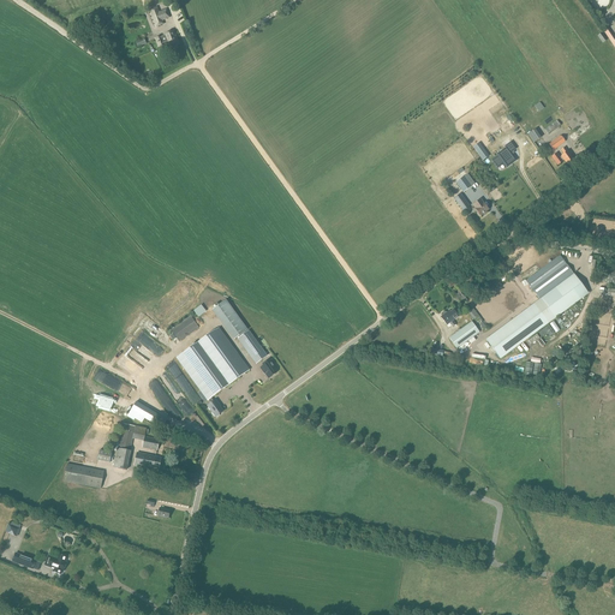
[(149,11),(156,28),(165,24),(163,22),(171,18),(167,10),(160,12),(157,7),(149,11)]
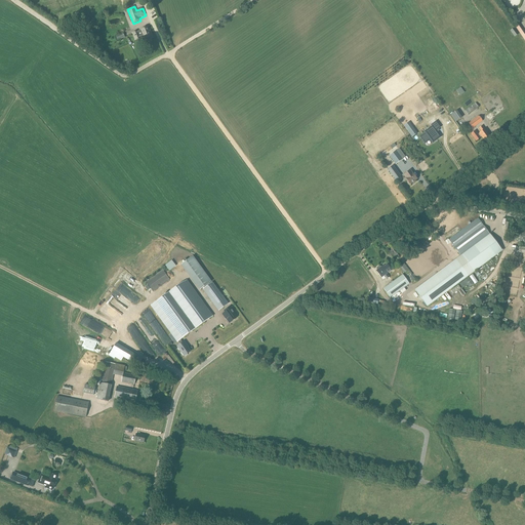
[(515,26),(524,41),(524,33),(519,24),(515,26)]
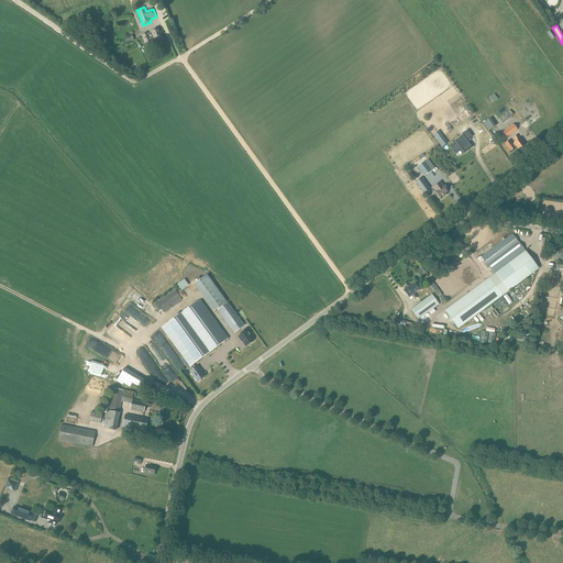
[(154,43),(164,40),(159,29),(150,32),(151,33),(147,34),(147,33),(142,35),(145,43),(151,41),(150,40),(153,39),(154,43)]
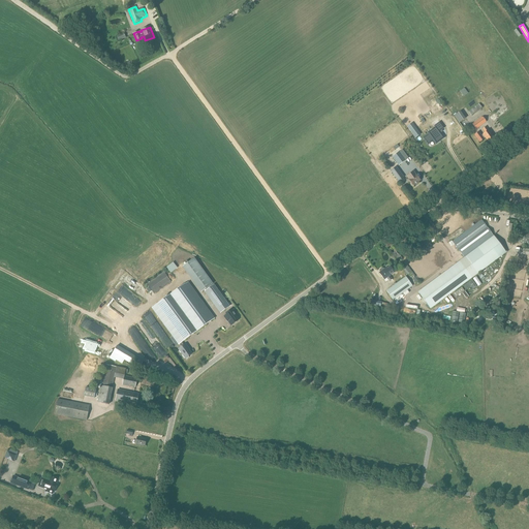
[(519,37),(523,34),(518,28),(514,31),(519,37)]
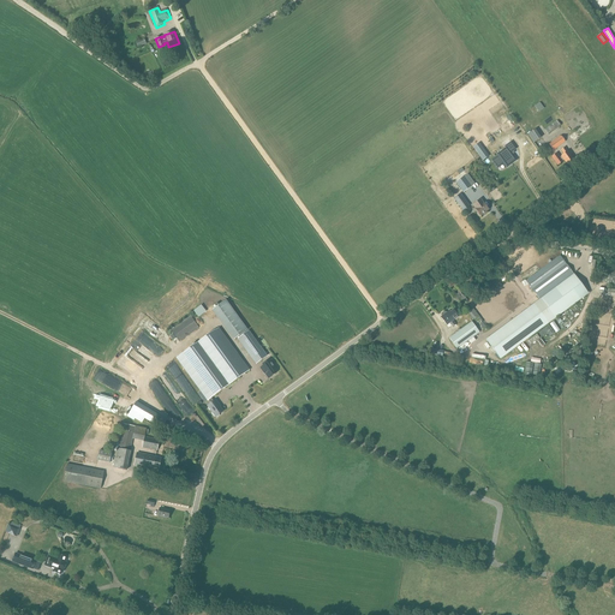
[(509,119),(494,129),(500,139),(505,136),(505,137),(517,130),(509,119)]
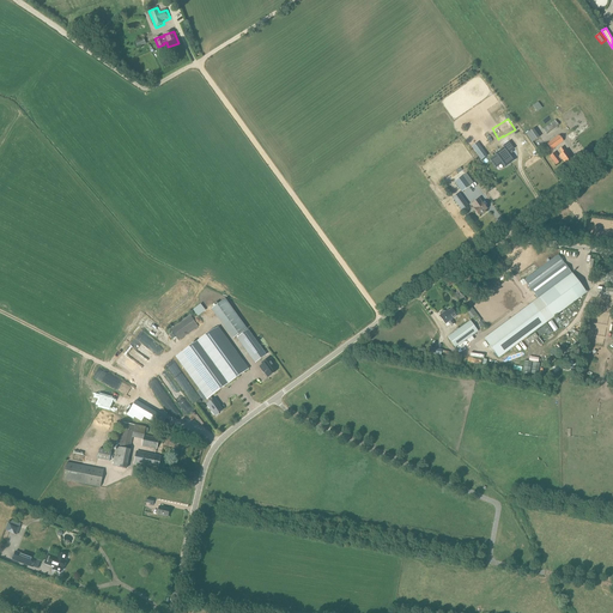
[(547,134),(559,126),(554,120),(542,129),(547,134)]
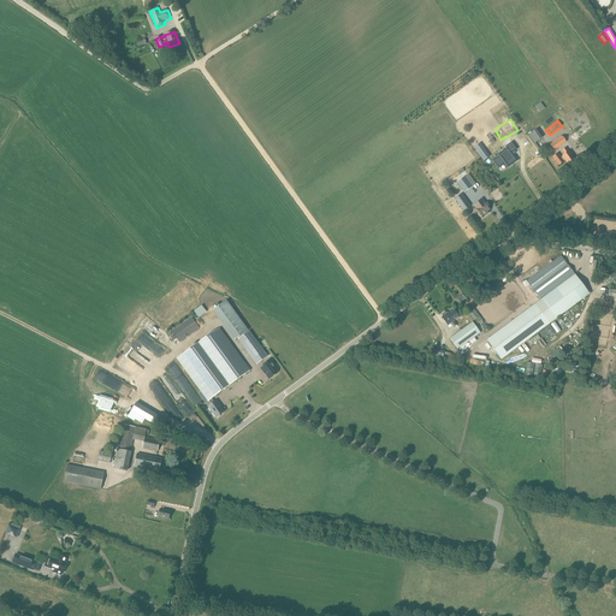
[(529,135),(535,143),(543,138),(537,130),(529,135)]
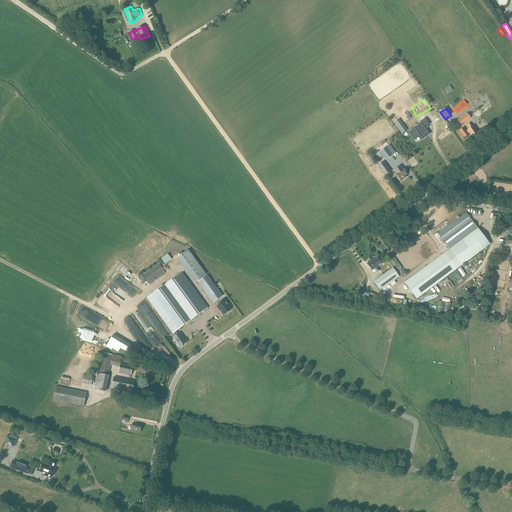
[(461,125),(470,118),(467,113),(457,120),(461,125)]
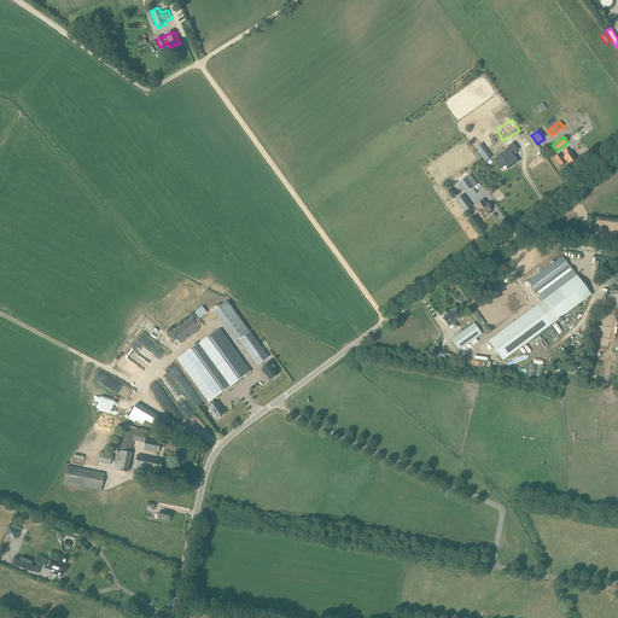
[(502,155),(500,156),(506,163),(508,162),(512,165),(522,158),(517,152),(519,151),(518,149),(522,146),(514,139),(508,144),(511,146),(502,153),(502,155)]
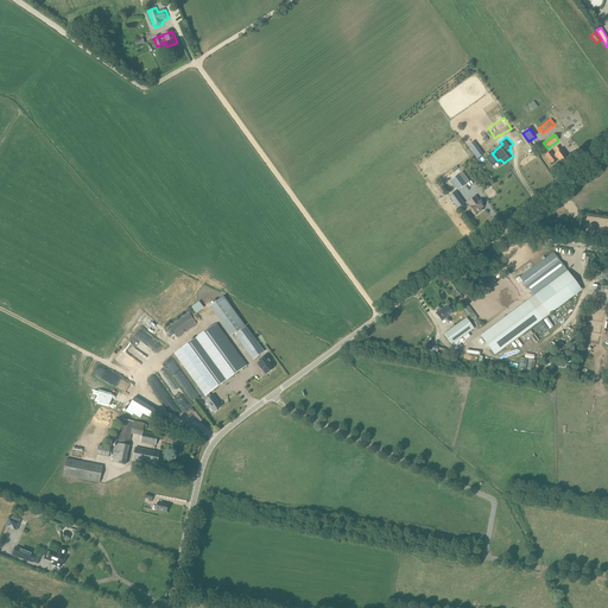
[(557,152),(555,154),(553,156),(550,152),(545,156),(551,163),(556,160),(556,159),(557,158),(561,162),(567,157),(562,150),(558,146),(555,149),(557,152)]
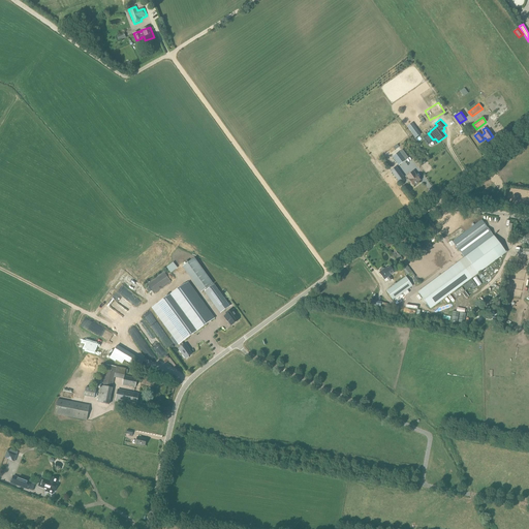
[(414,166),(436,153),(433,147),(428,150),(426,146),(408,156),(414,166)]
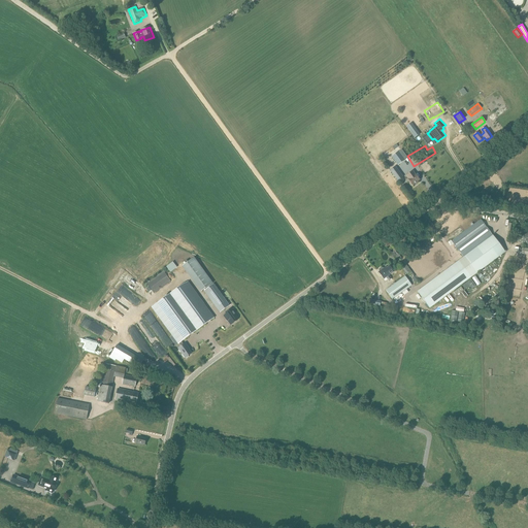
[(392,156),(398,164),(404,159),(398,152),(392,156)]
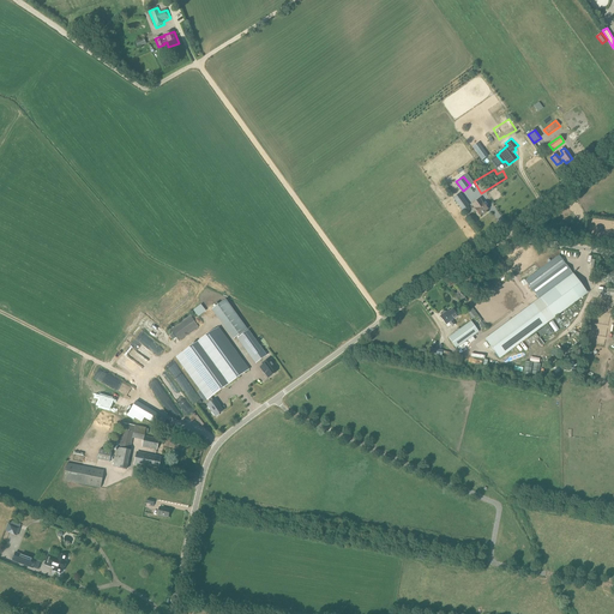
[(459,194),(455,198),(462,209),(467,205),(459,194)]
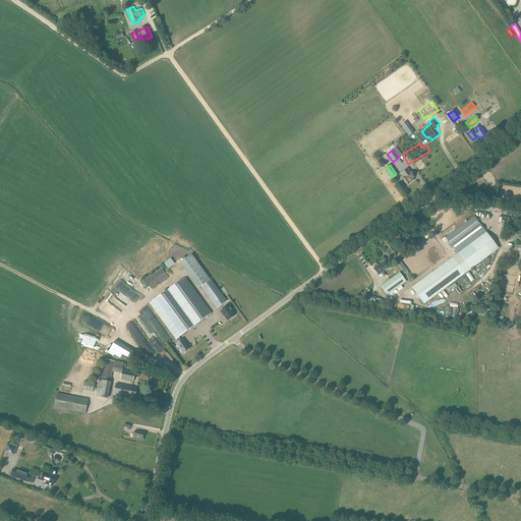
[(400,174),(402,177),(403,177),(407,183),(407,182),(408,183),(409,183),(411,182),(411,181),(411,180),(414,178),(409,172),(406,169),(400,174)]
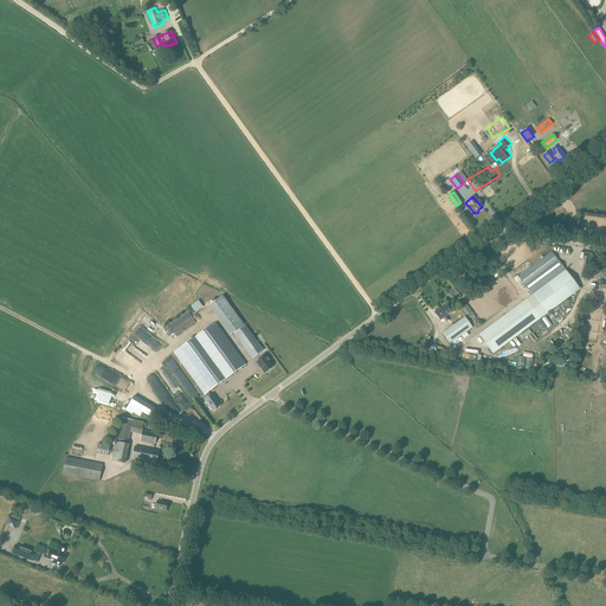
[(552,252),(517,277),(524,287),(559,262),(552,252)]
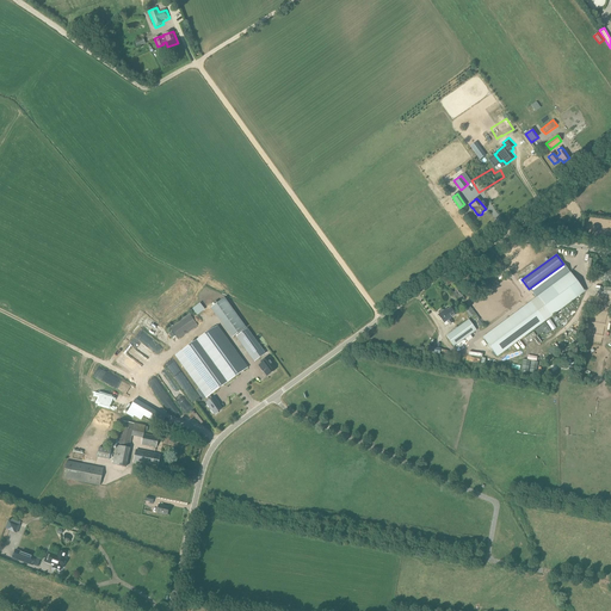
[(563,264),(529,289),(536,297),(569,272),(571,272),(563,264)]
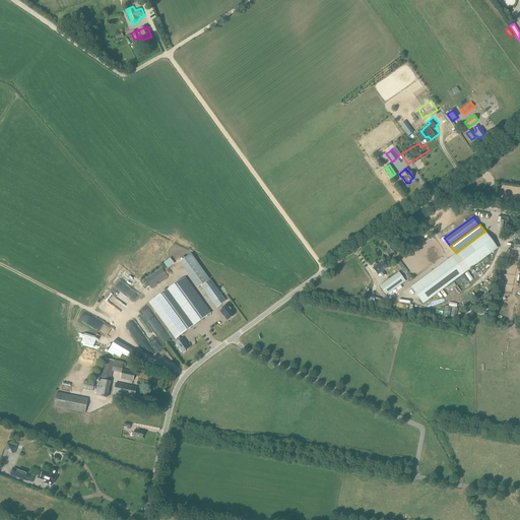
[(456,253),(410,286),(424,304),(498,249),(484,232),(456,253)]
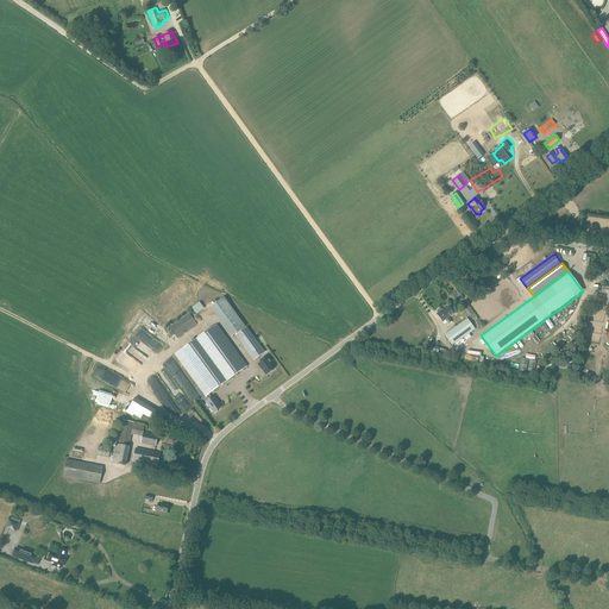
[(211,308),(232,337),(245,327),(224,297),(211,308)]
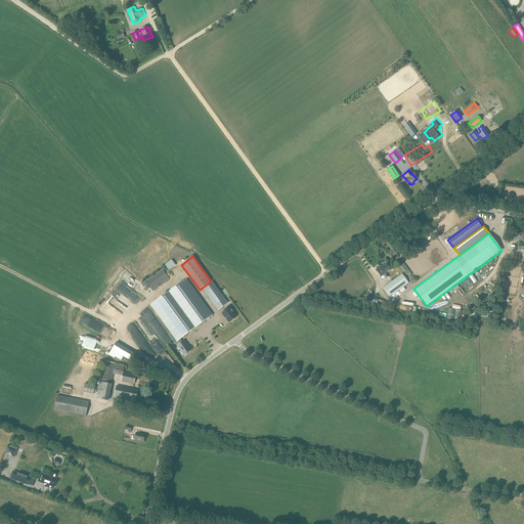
[(403,272),(407,269),(403,263),(399,266),(403,272)]
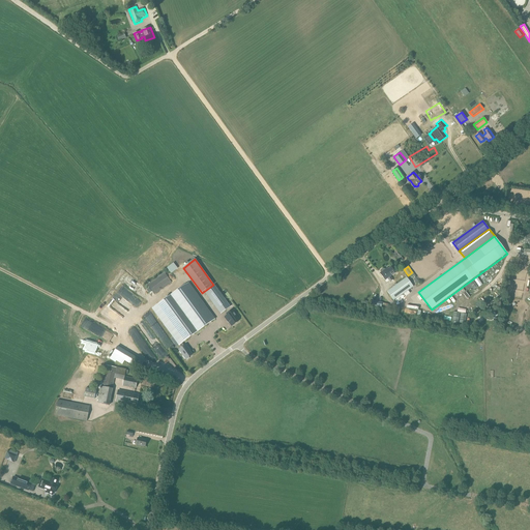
[(381,273),(380,273),(385,281),(387,278),(390,282),(393,280),(390,276),(394,273),(390,267),(387,269),(387,268),(385,269),(383,269),(382,269),(381,270),(380,271),(381,273)]
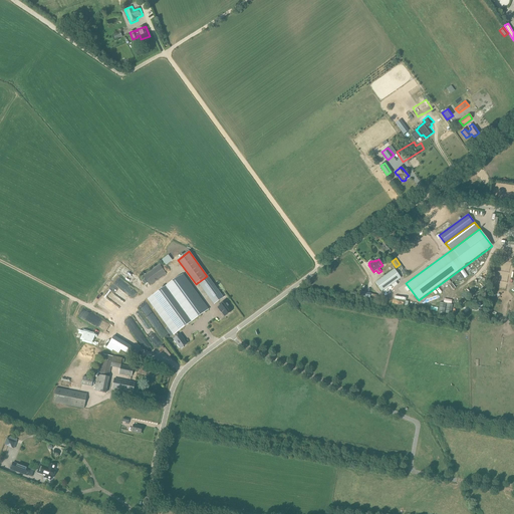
[(163,264),(167,270),(173,265),(169,260),(163,264)]
